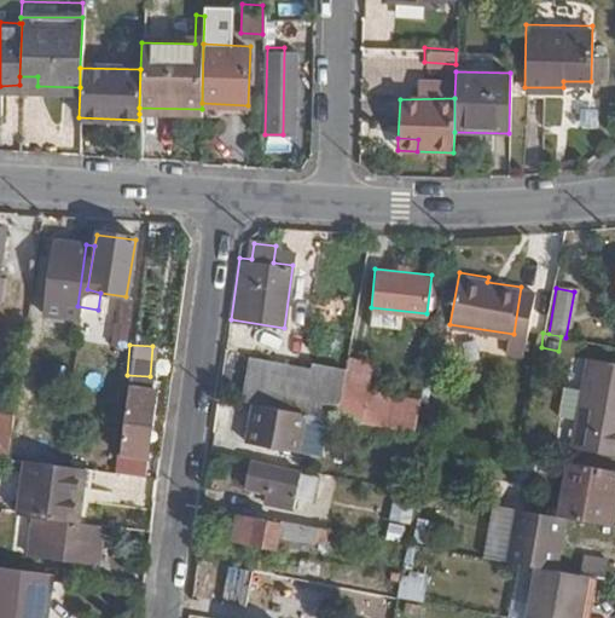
[(614,361),(587,357),(569,458),(614,467),(614,361)]
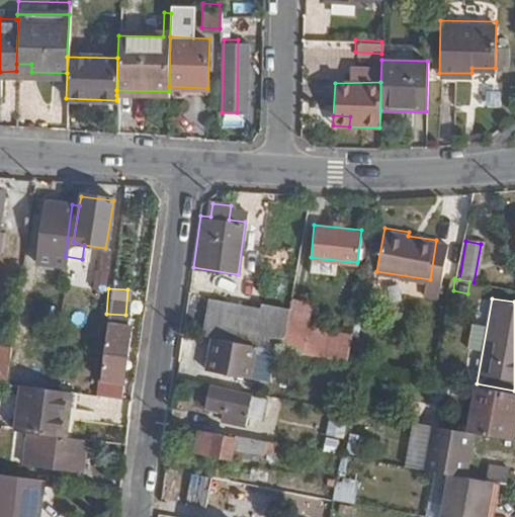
[(208,300),(201,336),(213,338),(257,346),(282,351),(287,322),(289,310),(260,305),(260,310),(208,300)]
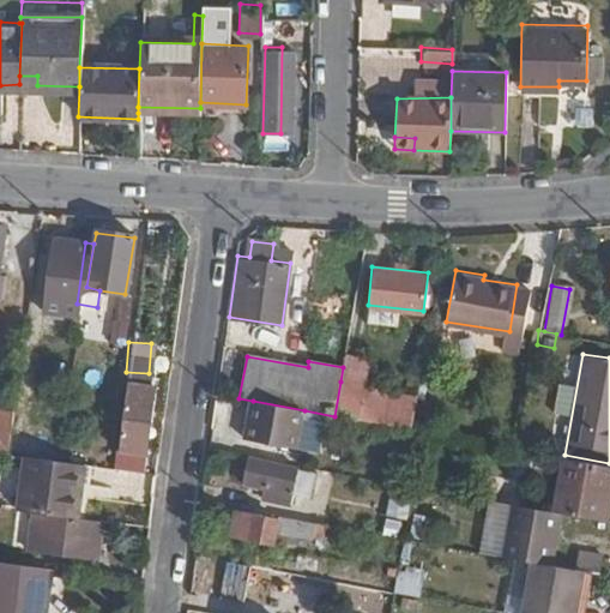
[(366,386),(340,382),(334,416),(360,421),(366,386)]
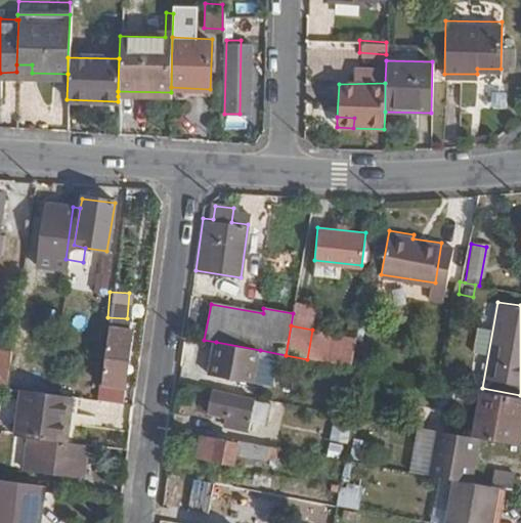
[(106,328),(98,401),(118,404),(129,330),(106,328)]
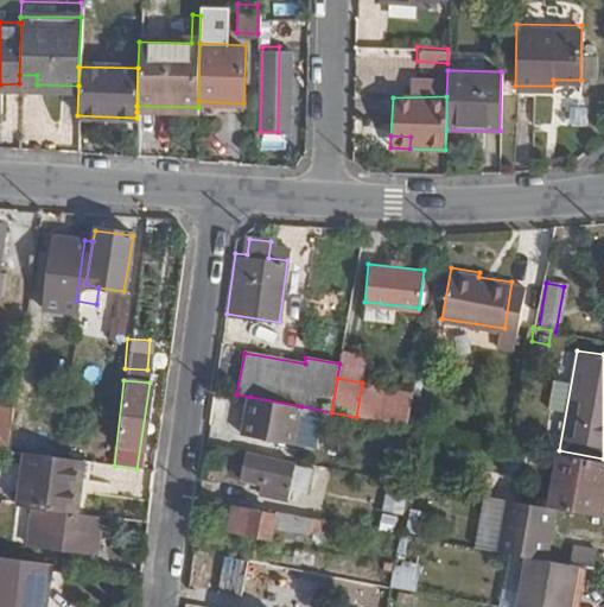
[(392,389),(362,383),(356,417),(387,422),(392,389)]
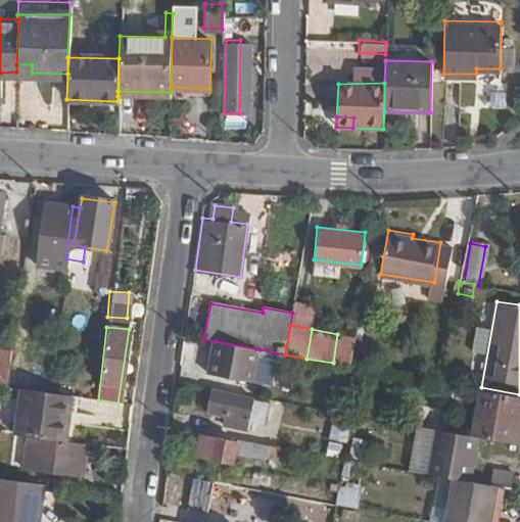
[(351,367),(356,338),(337,334),(333,363),(351,367)]
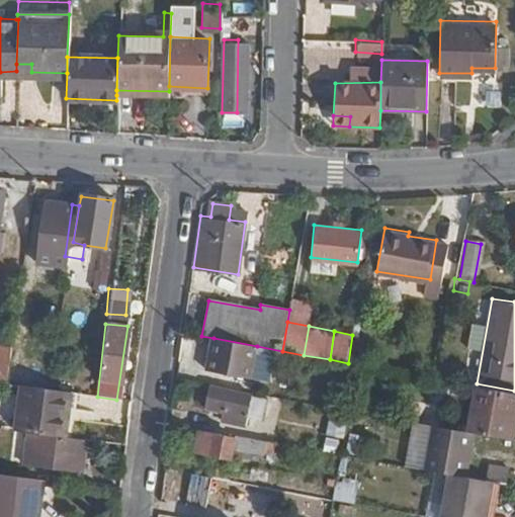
[(257,346),(213,338),(208,370),(251,377),(257,346)]
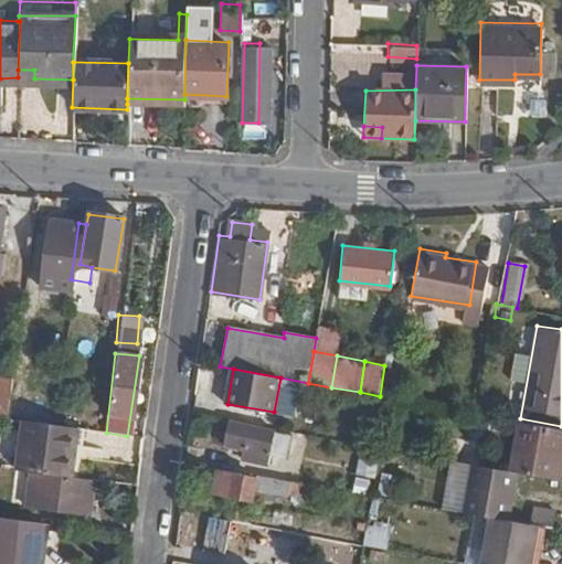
[(509,419),(497,417),(494,435),(506,437),(509,419)]
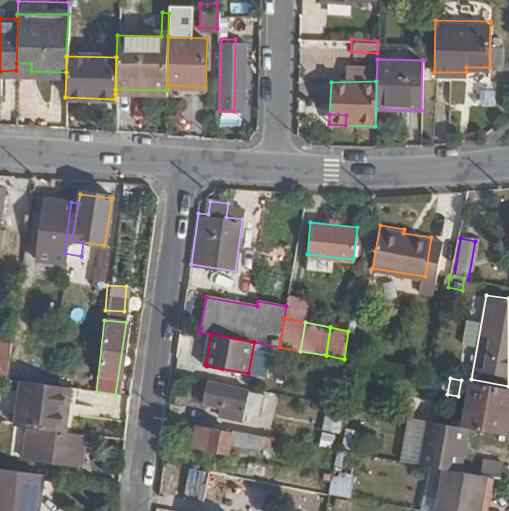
[(71,388),(22,379),(16,426),(28,428),(65,433),(71,388)]
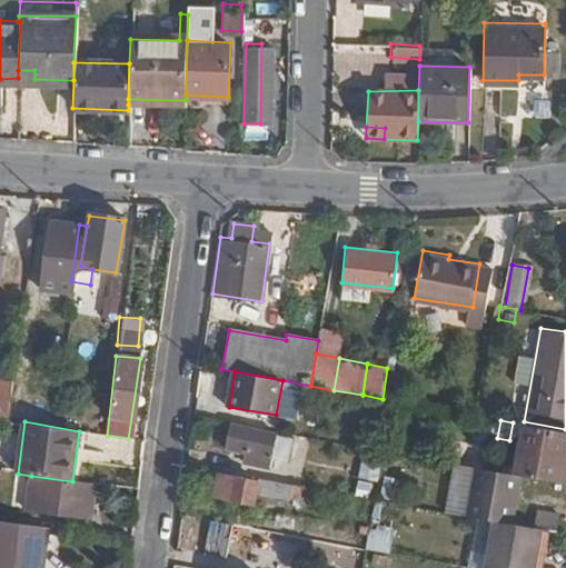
[(558,481),(565,438),(565,431),(524,424),(515,475),(517,476),(558,481)]
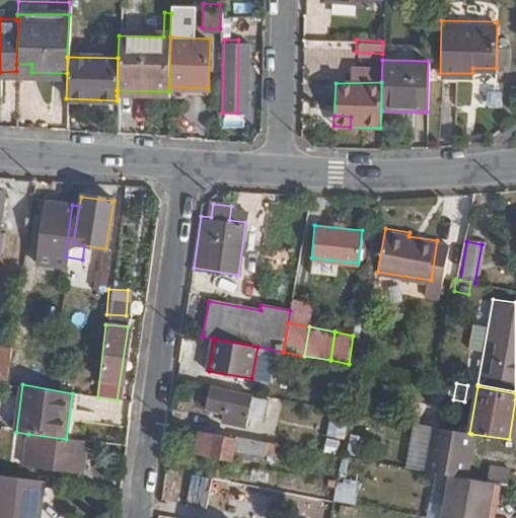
[(258,409),(249,405),(251,399),(210,388),(203,411),(220,415),(219,422),(230,424),(232,418),(246,421),(247,419),(253,420),(258,409)]
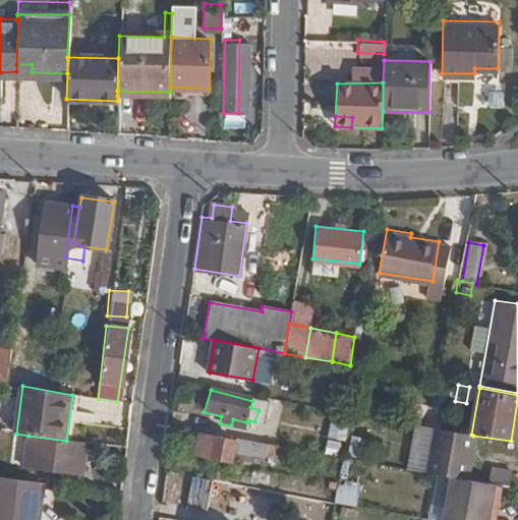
[(265,399),(260,426),(276,429),(281,402),(265,399)]
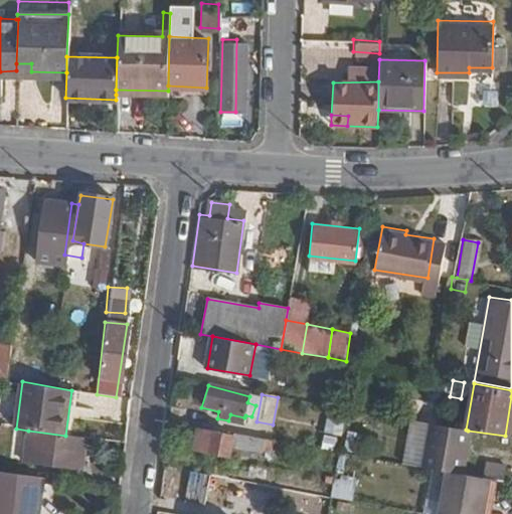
[(320,430),(337,435),(342,416),(324,412),(320,430)]
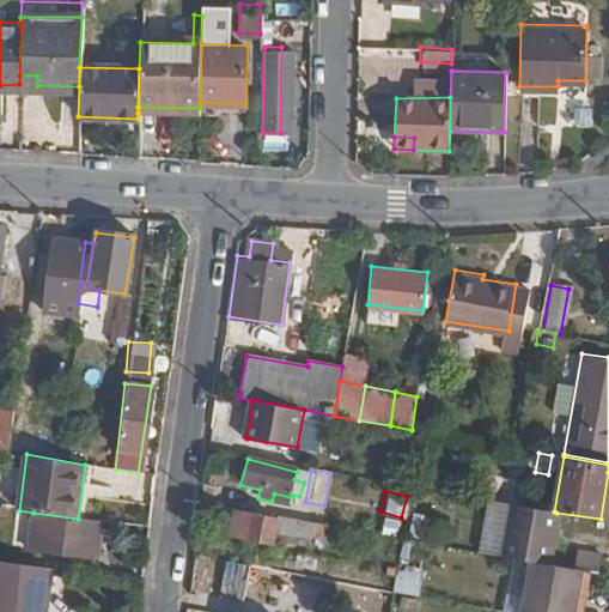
[(554,511),(507,503),(498,556),(531,562),(547,564),(556,513),(554,511)]
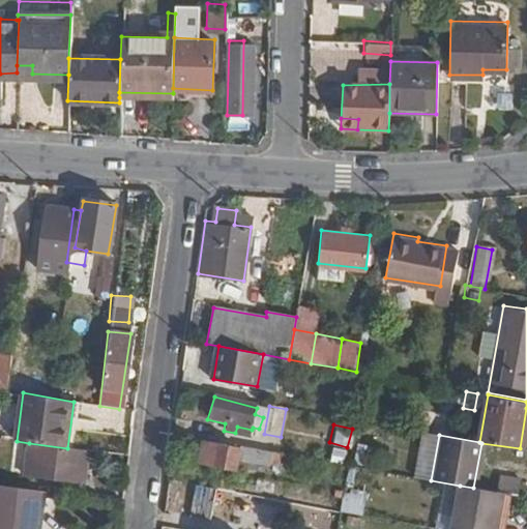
[(281,453),(217,441),(217,444),(202,442),(198,463),(234,469),(234,466),(244,468),(245,461),(279,467),(281,453)]
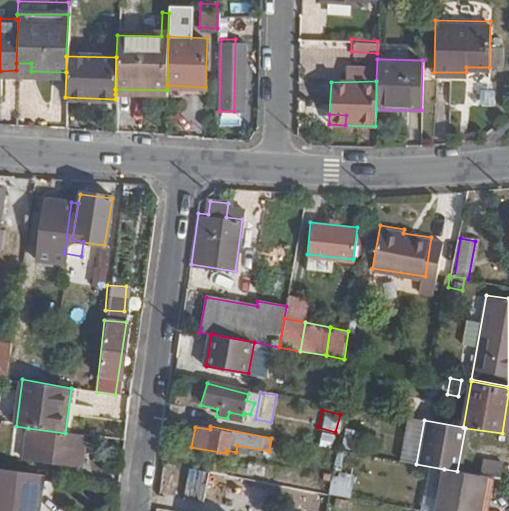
[(84,435),(65,433),(28,428),(24,459),(80,467),(84,435)]
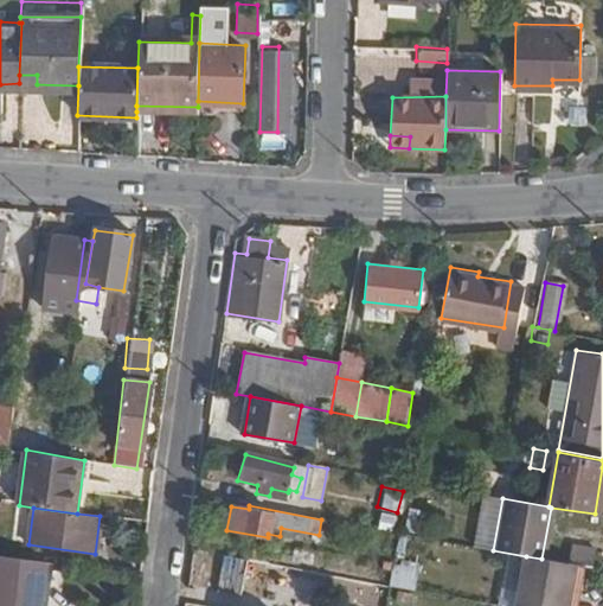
[(576,567),(590,568),(592,553),(569,548),(566,565),(576,567)]
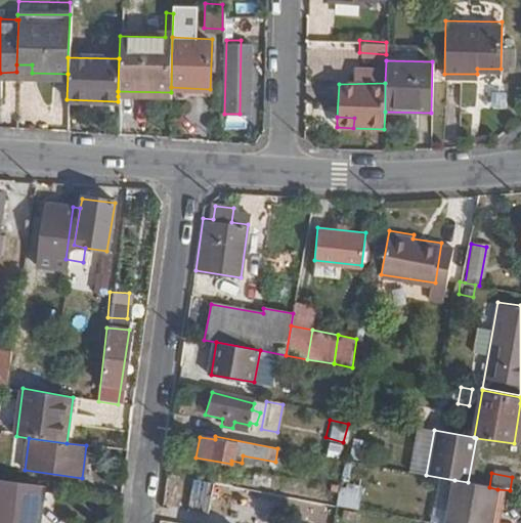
[(489,522),(497,489),(489,487),(468,482),(454,480),(445,522),(489,522)]
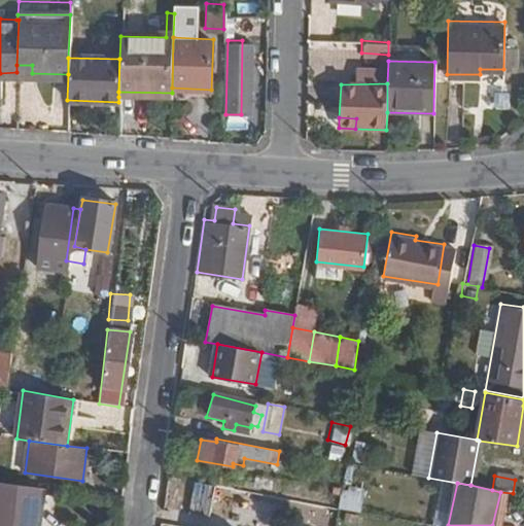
[(36,525),(41,491),(0,485),(0,525),(36,525)]
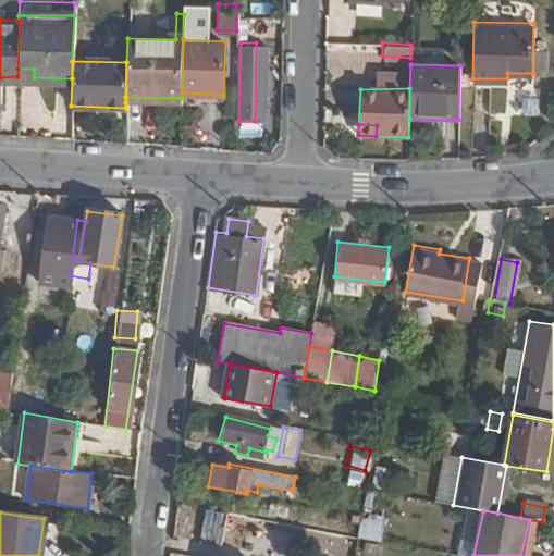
[(200,544),(221,547),(228,516),(207,513),(200,544)]
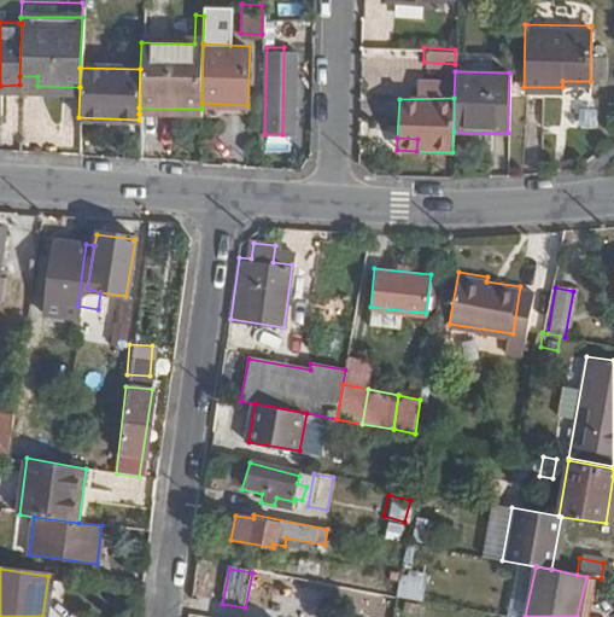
[(401,571),(396,597),(419,601),(422,575),(401,571)]
